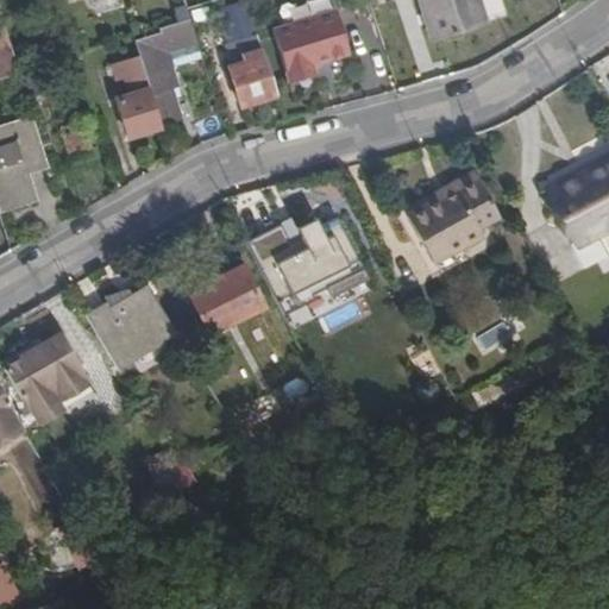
[(481,22),(473,0),(416,0),(429,37),(481,22)]
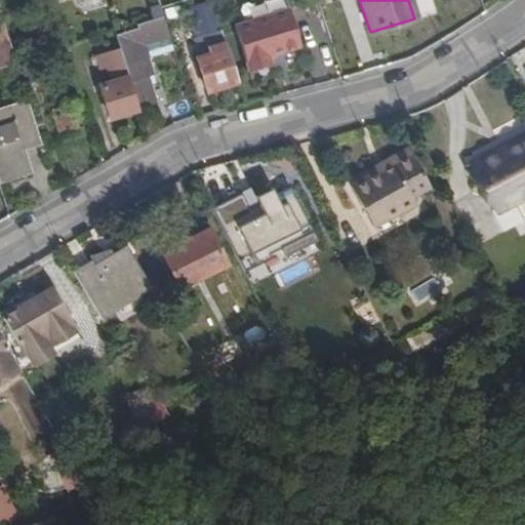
[(160,12),(158,5),(157,1),(147,4),(149,15),(160,12)]
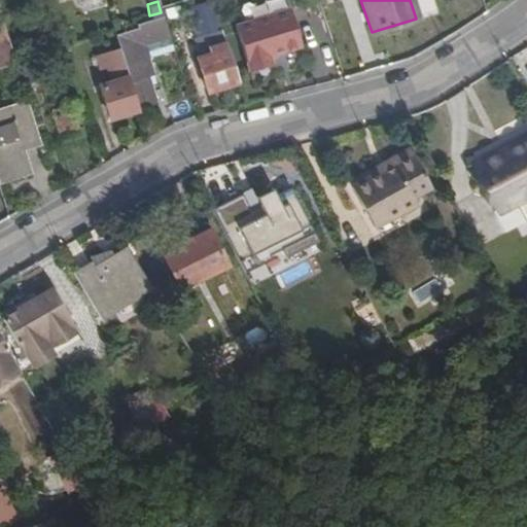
[(222,47),(224,46),(211,3),(184,10),(188,28),(197,55),(222,47)]
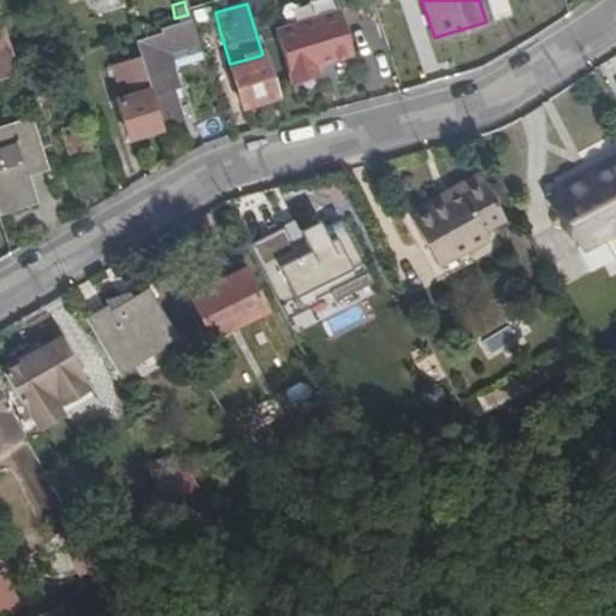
[(271,28),(286,80),(324,69),(321,58),(348,49),(335,7),(271,28)]
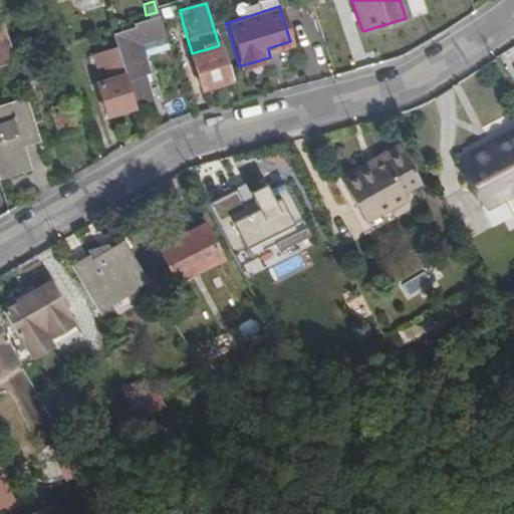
[(141,42),(164,35),(163,33),(158,17),(157,12),(146,15),(108,26),(113,40),(117,56),(122,70),(133,105),(137,116),(141,115),(138,103),(152,99),(143,69),(147,68),(144,54),(141,42)]
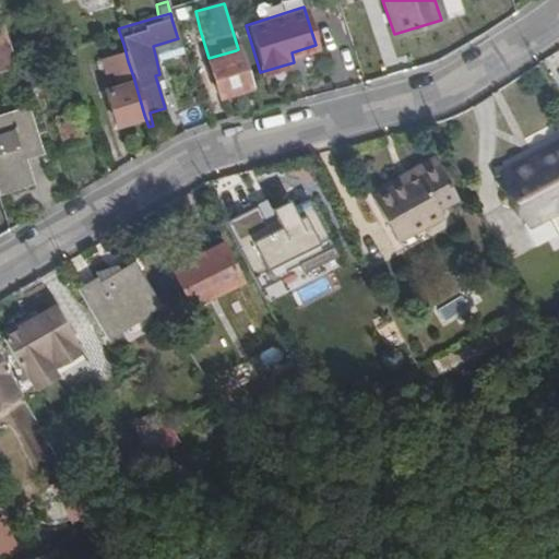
[(194,43),(187,14),(171,19),(177,36),(178,38),(180,47),(194,43)]
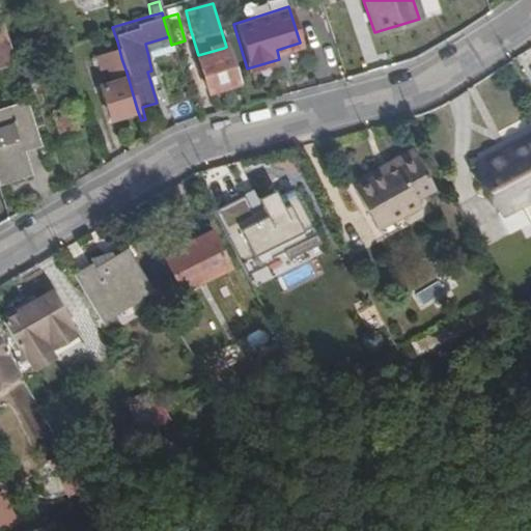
[(0,64),(17,60),(4,21),(0,21),(0,64)]
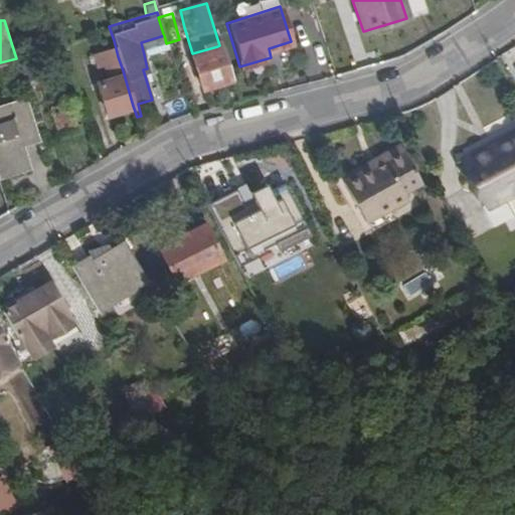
[(164,35),(141,42),(144,54),(167,47),(166,43),(164,35)]
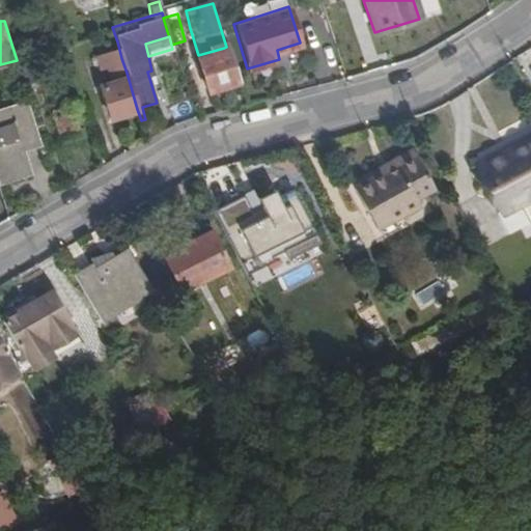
[(121,58),(117,42),(99,48),(104,64),(121,58)]
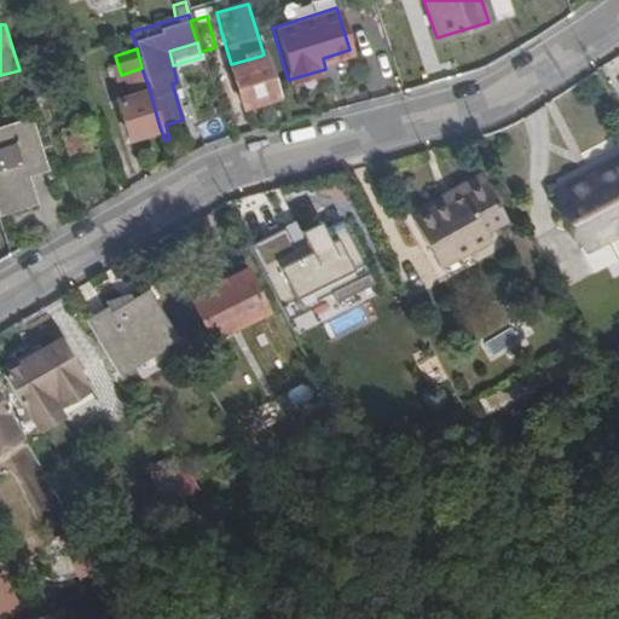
[(273,96),(261,56),(231,64),(229,65),(242,105),(273,96)]
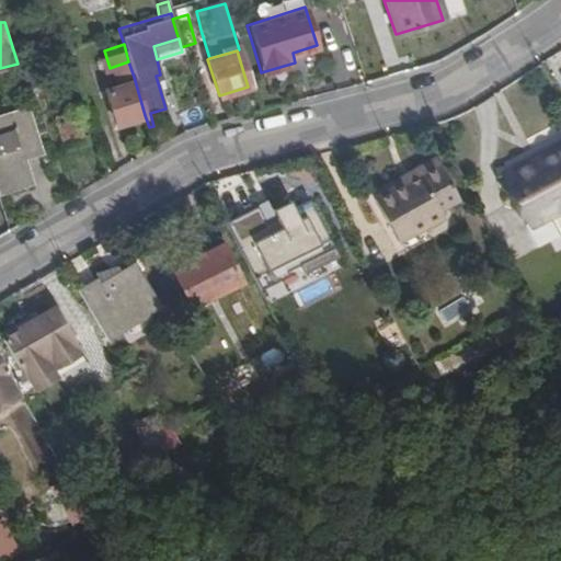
[(113,124),(145,115),(134,77),(102,87),(113,124)]
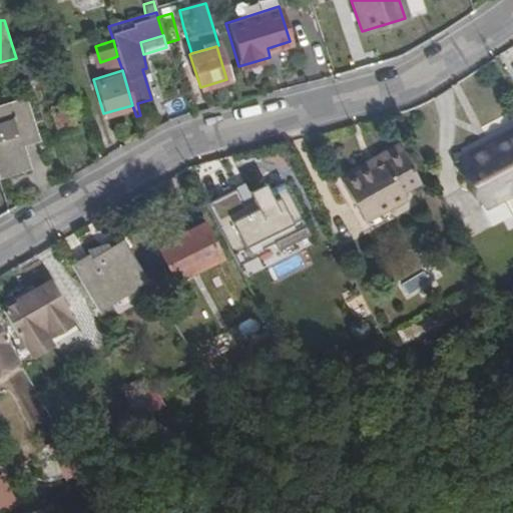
[(22,141),(40,135),(29,98),(0,107),(0,173),(29,165),(22,141)]
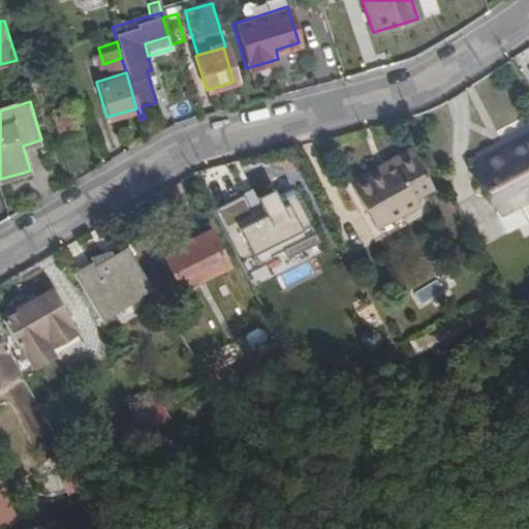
[(81,133),(71,104),(52,110),(61,139),(81,133)]
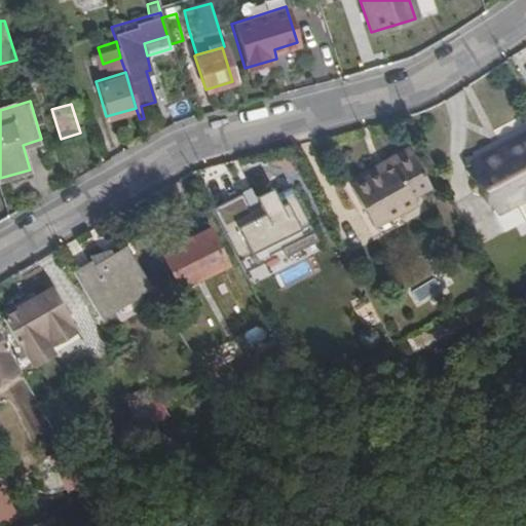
[(520,200),(525,210),(525,141),(500,157),(496,151),(476,163),(503,210),(520,200)]
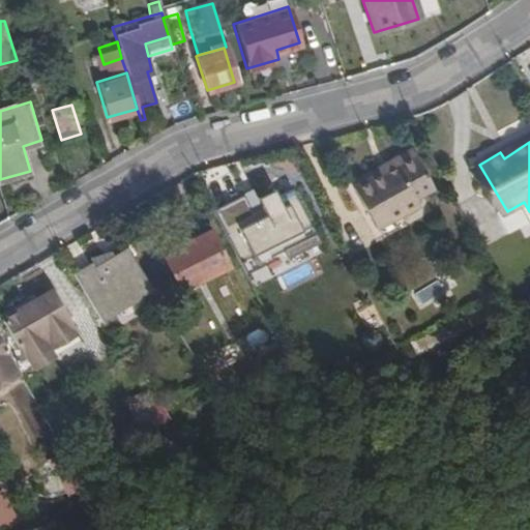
[(396,168),(356,190),(370,215),(376,212),(384,227),(404,215),(421,207),(418,201),(436,190),(414,152),(394,163),(396,168)]
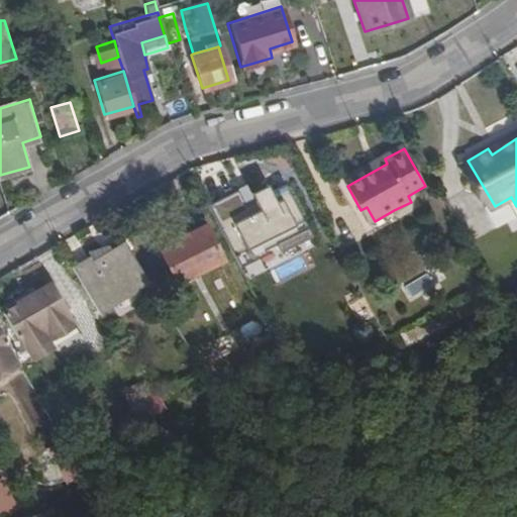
[(238,190),(208,203),(242,281),(313,249),(282,180),(241,198),(238,190)]
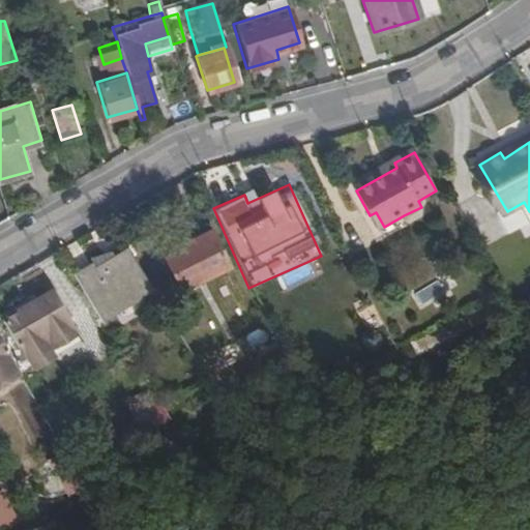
[(370,215),(356,190),(352,193),(380,244),(411,228),(404,215),(384,227),(376,212),(370,215)]
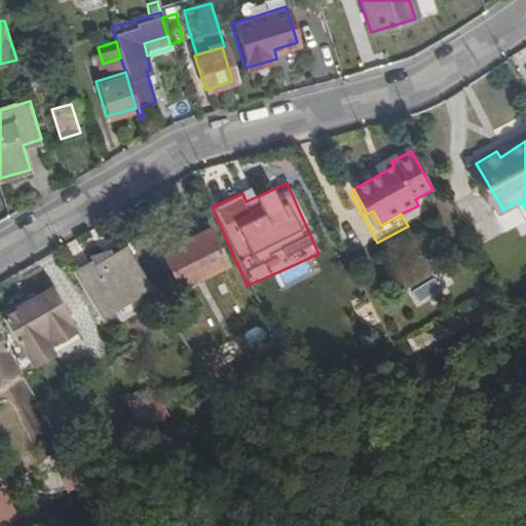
[(230,265),(211,227),(161,252),(179,291),(230,265)]
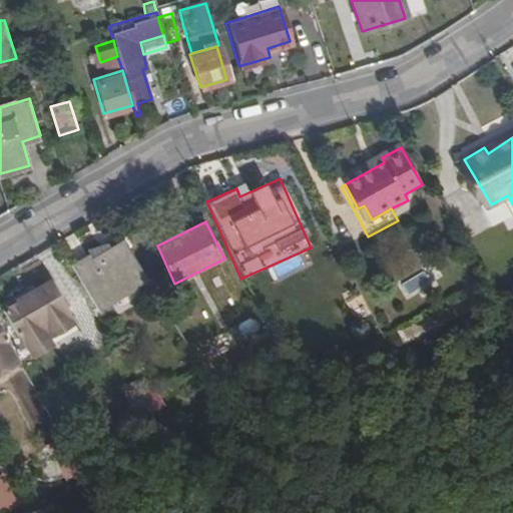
[(157,296),(124,240),(95,259),(91,252),(72,265),(106,325),(157,296)]
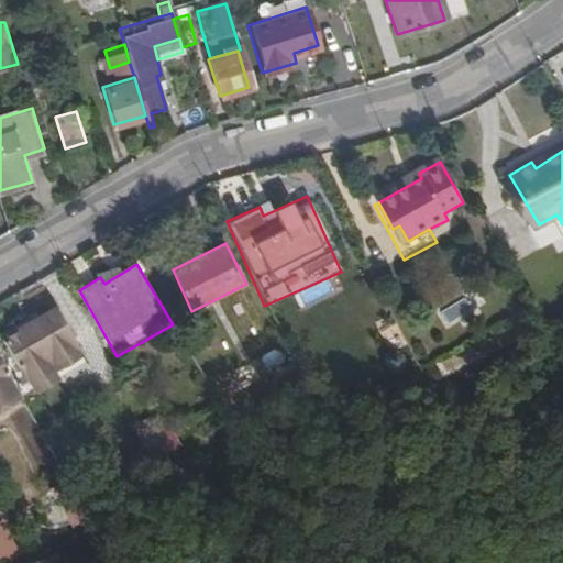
[(0,334),(0,340),(1,341),(37,320),(35,315),(0,334)]
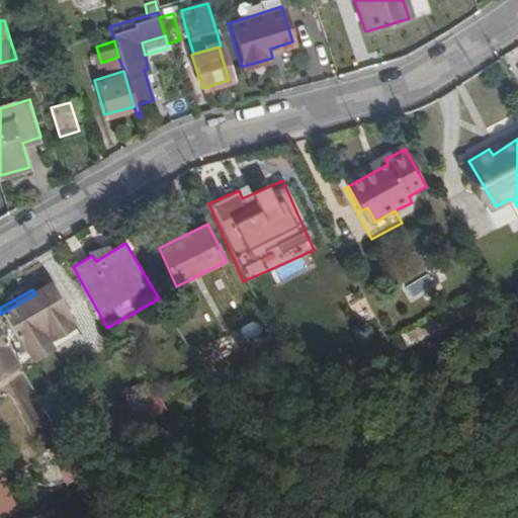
[(34,294),(1,314),(17,341),(19,339),(31,360),(51,348),(45,339),(73,323),(54,289),(37,299),(34,294)]
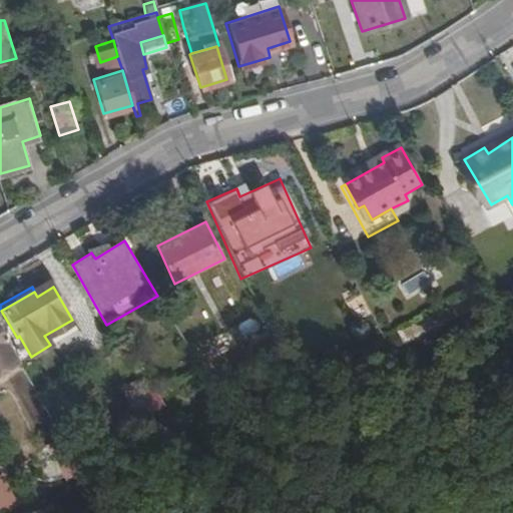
[(44,336),(50,345),(78,329),(72,320),(44,336)]
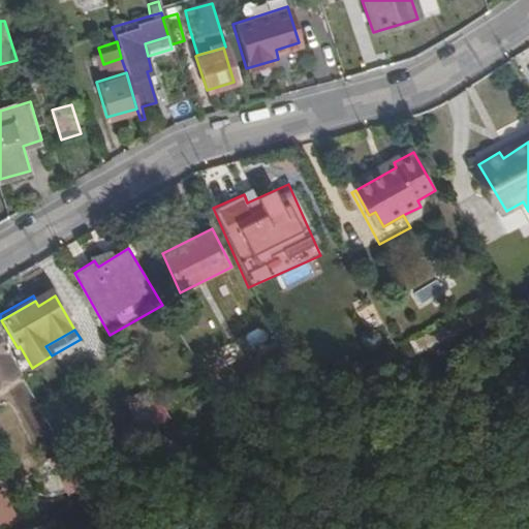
[(279,346),(273,332),(256,340),(262,355),(279,346)]
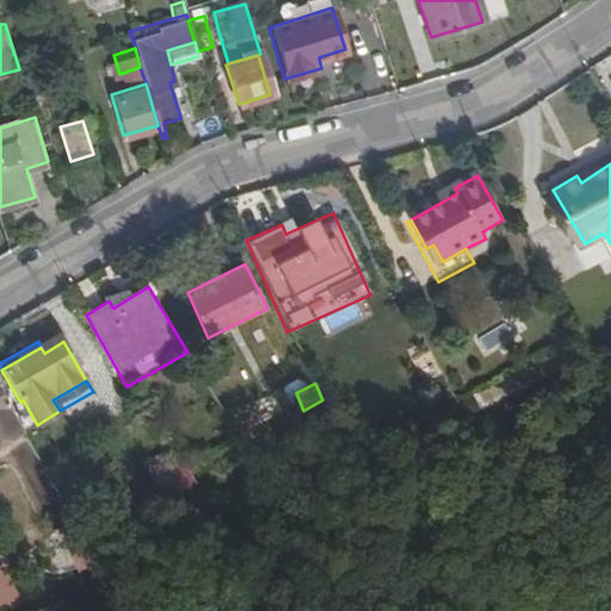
[(483,403),(477,392),(464,399),(470,409),(483,403)]
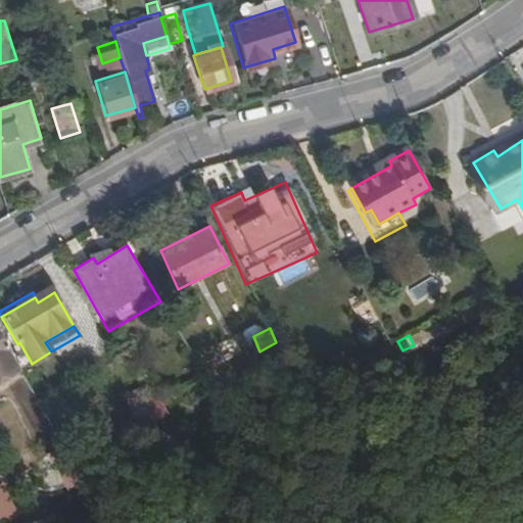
[(0,336),(0,382),(20,370),(0,336)]
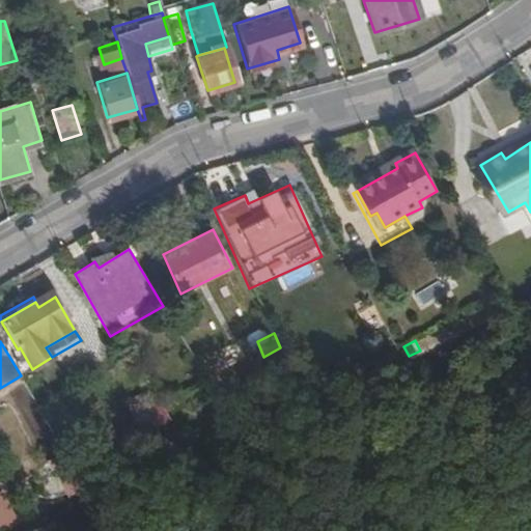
[(134,411),(147,403),(142,393),(126,402),(130,412),(134,411)]
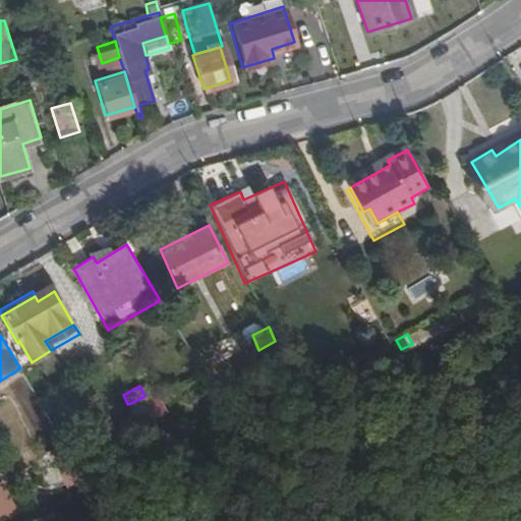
[(37,430),(47,424),(35,401),(23,406),(37,430)]
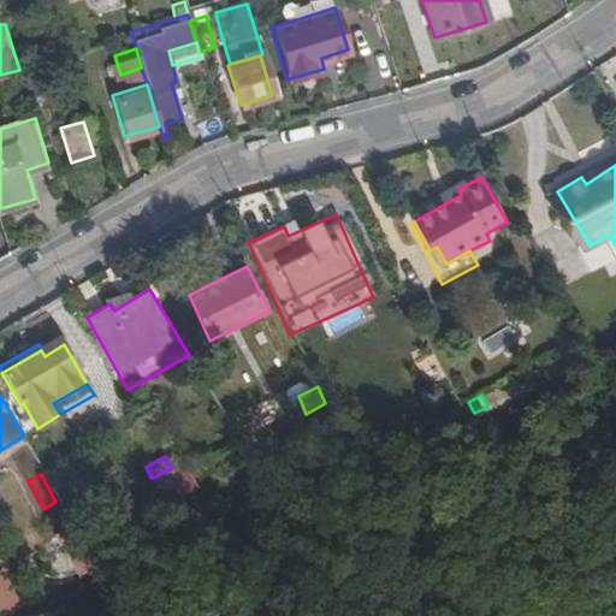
[(52,535),(69,523),(63,510),(42,522),(45,539),(52,535)]
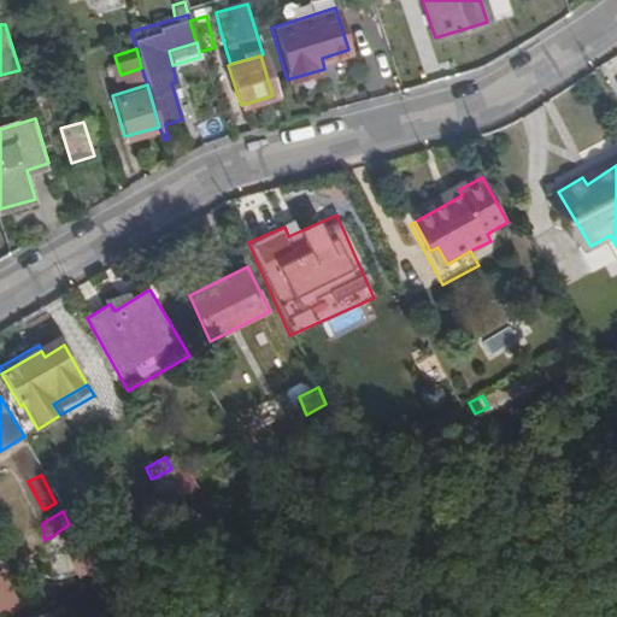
[(17,600),(0,570),(0,594),(7,606),(17,600)]
